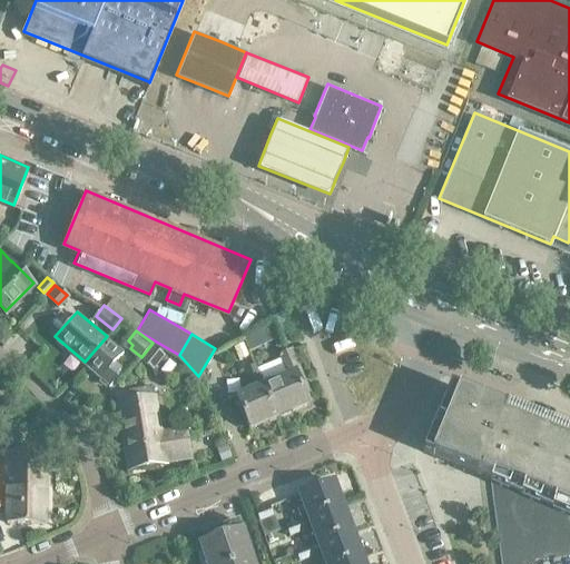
[(123,349),(107,336),(85,362),(109,383),(121,367),(114,359),(123,349)]
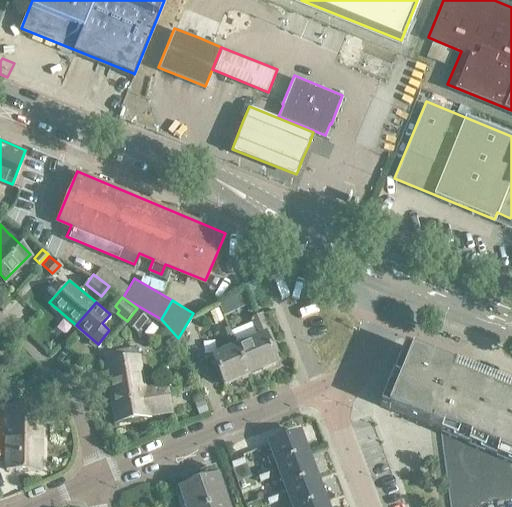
[(218,306),(209,309),(214,320),(222,316),(218,306)]
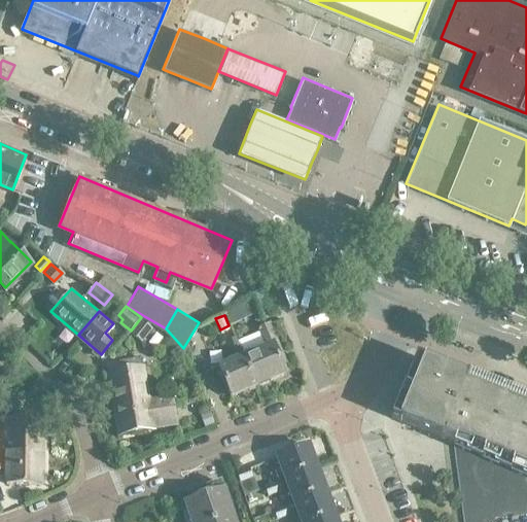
[(143,339),(153,325),(144,318),(134,331),(143,339)]
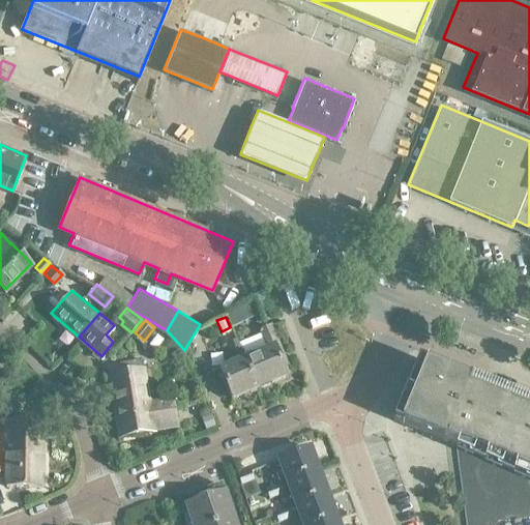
[(261,331),(237,341),(243,355),(243,356),(256,385),(286,373),(281,359),(285,357),(270,322),(259,327),(261,331)]
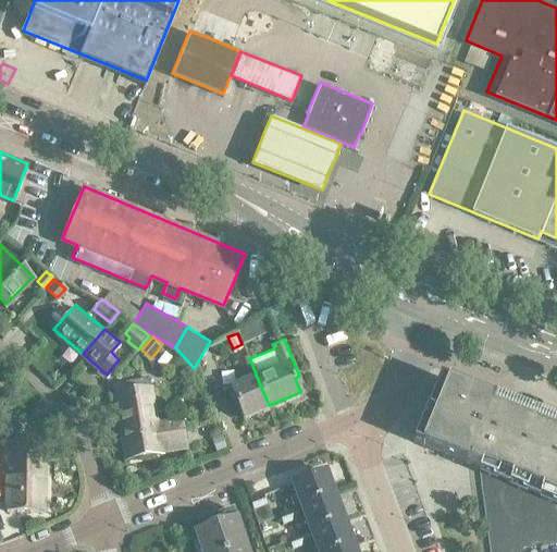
[(231,384),(244,416),(269,405),(256,375),(256,373),(248,354),(238,358),(246,378),(231,384)]
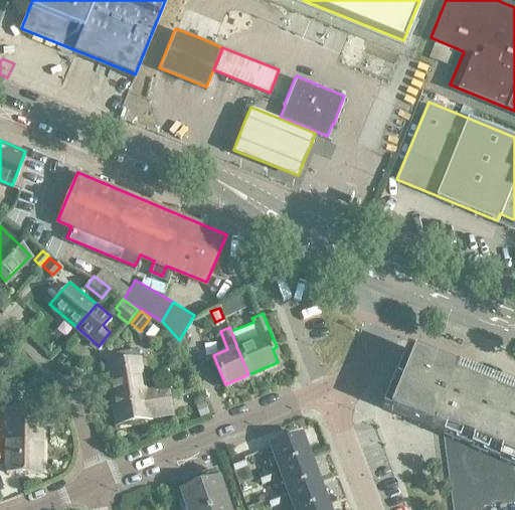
[(386,395),(382,404),(435,427),(443,430),(463,438),(490,450),(514,459),(514,509),(514,389),(487,378),(459,367),(406,345),(402,355),(398,365),(394,375),(390,385),(386,395)]
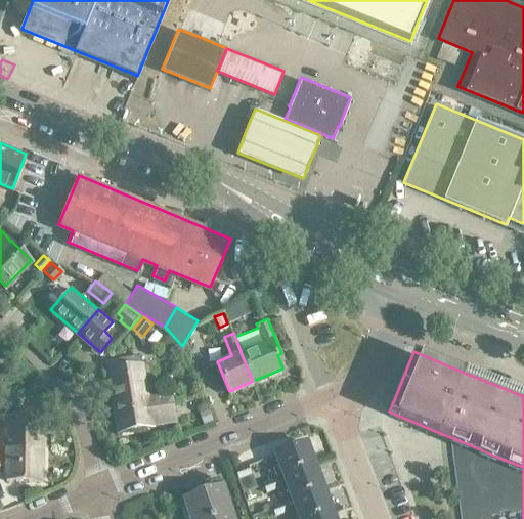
[(113,399),(146,394),(140,353),(105,359),(113,399)]
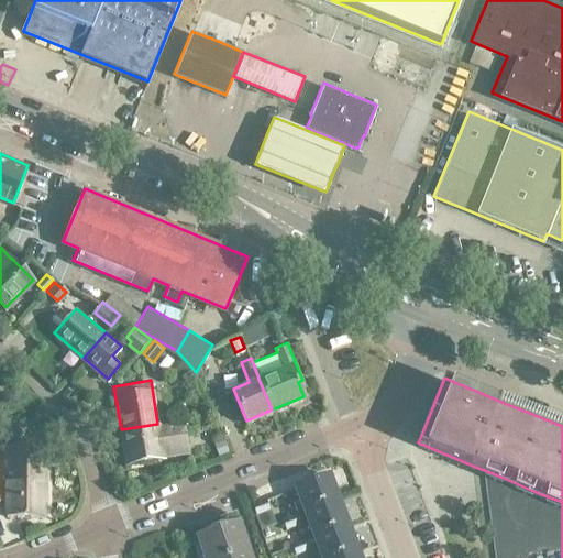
[(199,402),(197,407),(199,413),(205,415),(210,413),(212,407),(210,402),(205,400),(199,402)]
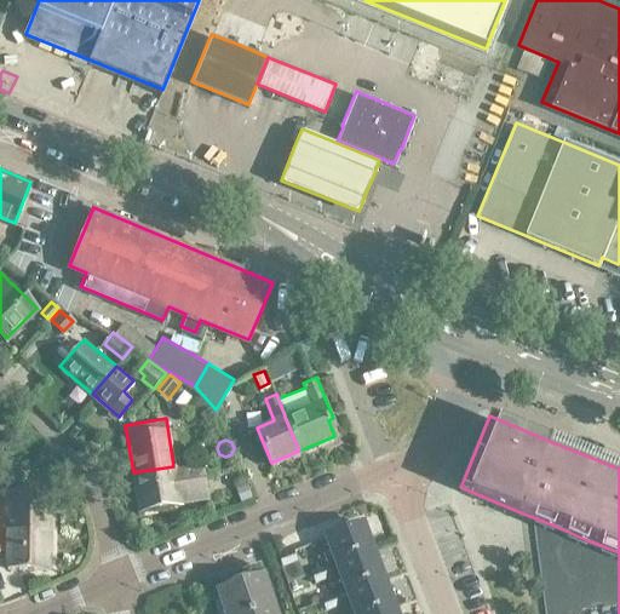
[(133,472),(138,509),(179,501),(178,494),(184,494),(185,498),(206,494),(200,462),(174,466),(173,466),(133,472)]
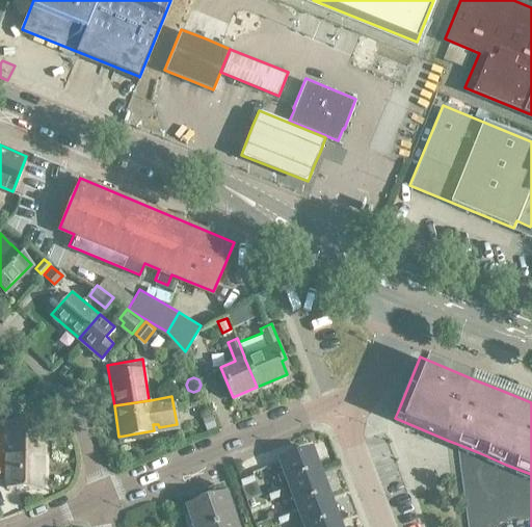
[(202,416),(206,428),(216,425),(211,413),(202,416)]
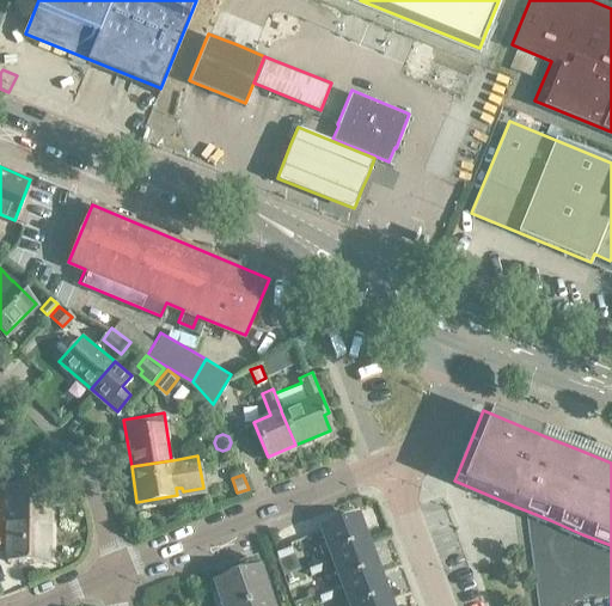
[(49,481),(5,481),(6,521),(6,557),(48,558),(49,528),(49,481)]
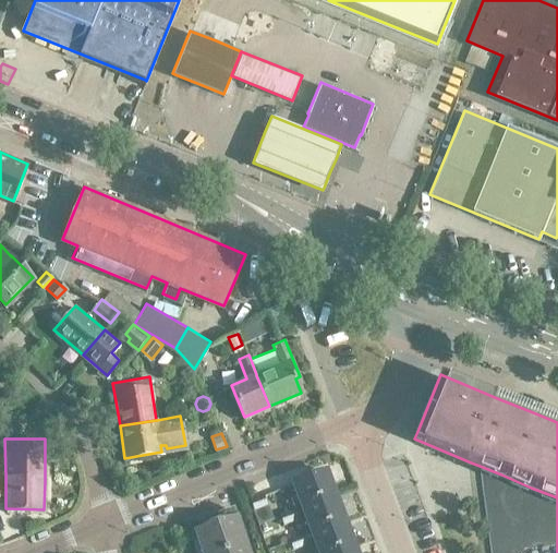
[(302,506),(335,493),(326,469),(292,481),(302,506)]
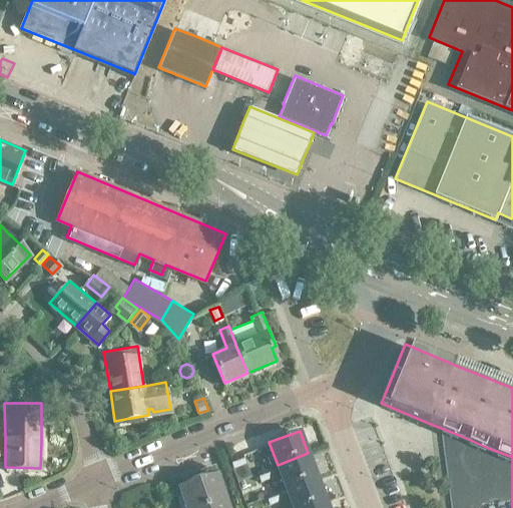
[(244,461),(241,452),(229,456),(232,465),(244,461)]
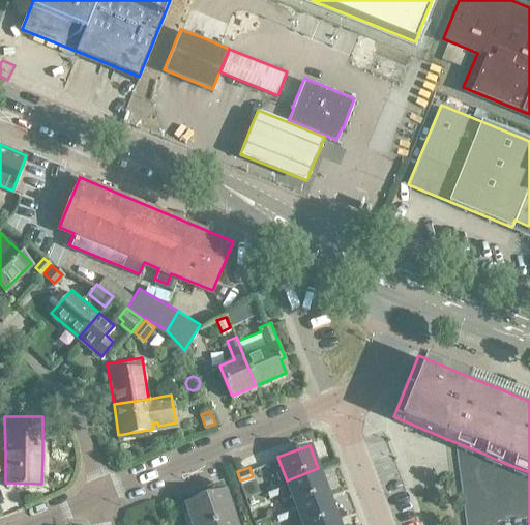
[(287,480),(295,503),(327,492),(318,468),(287,480)]
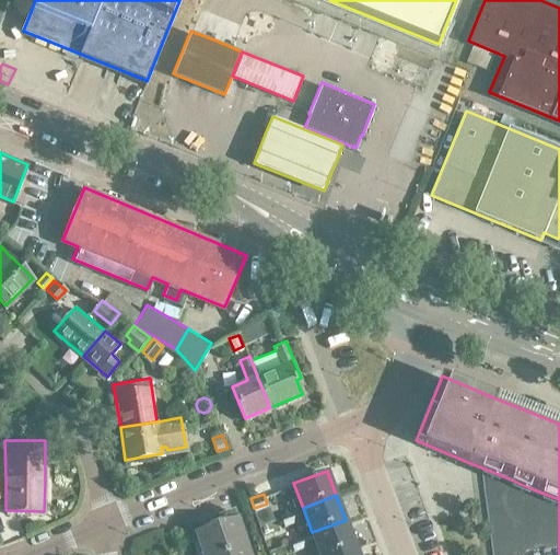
[(249,554),(237,517),(234,509),(198,521),(197,517),(184,521),(188,534),(195,531),(202,554),(249,554)]
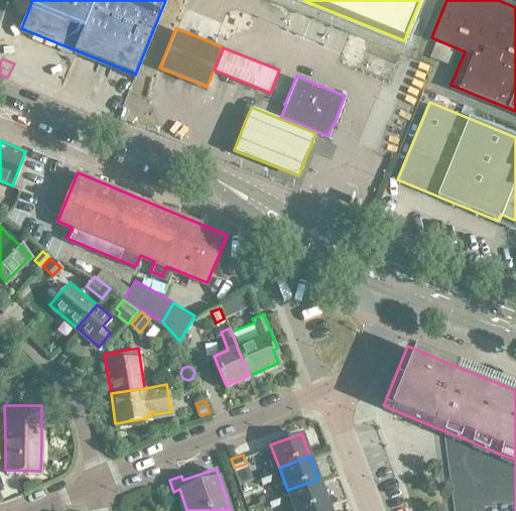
[(270,469),(258,474),(262,482),(274,478),(270,469)]
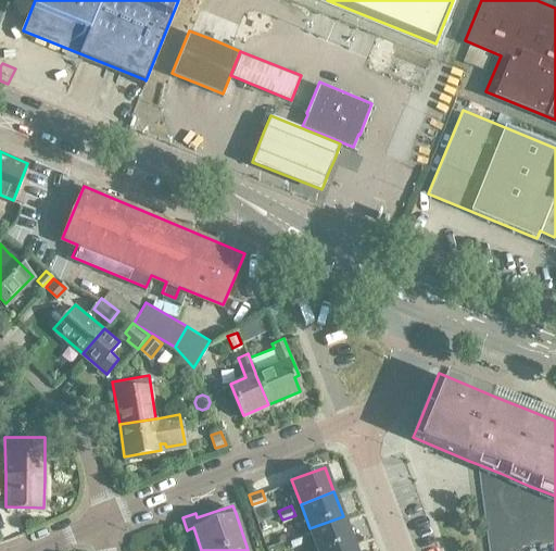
[(310,528),(318,550),(325,550),(352,541),(343,516),(310,528)]
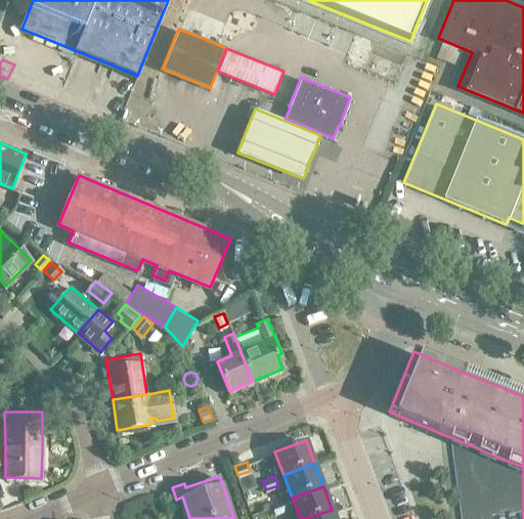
[(284,500),(271,504),(274,513),(287,508),(284,500)]
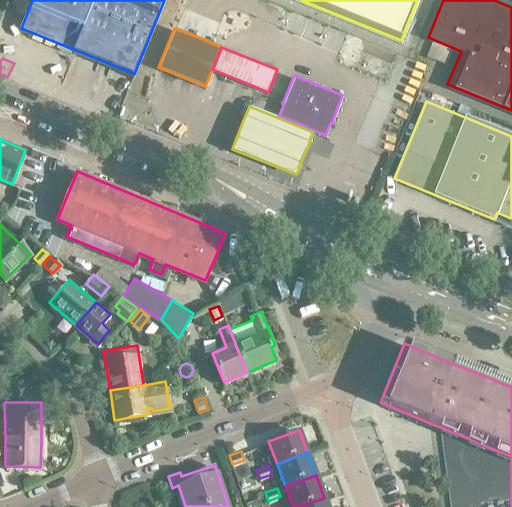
[(299,506),(327,506),(324,498),(299,506)]
